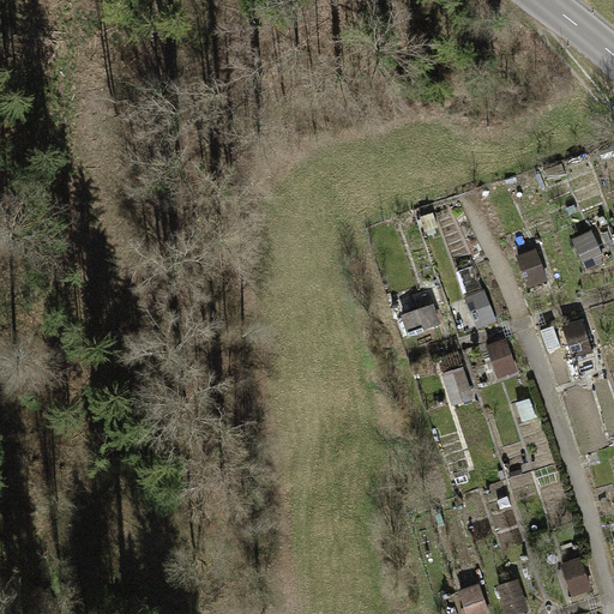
[(571,238),(585,269),(605,260),(590,228),(571,238)]
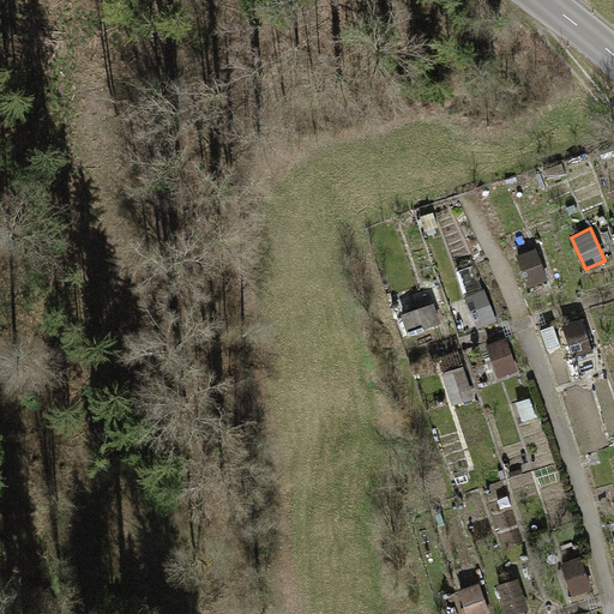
[(515,254),(525,286),(546,280),(535,247),(515,254)]
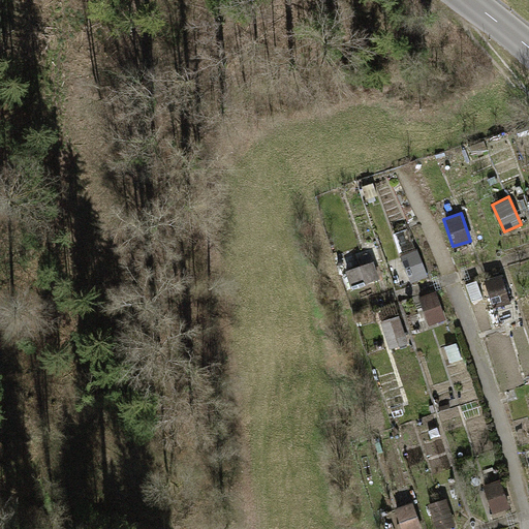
[(400,253),(410,281),(427,275),(416,247),(400,253)]
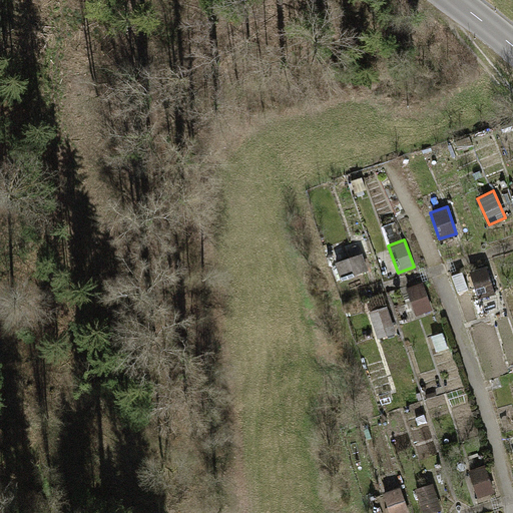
[(335,261),(341,279),(368,270),(362,251),(335,261)]
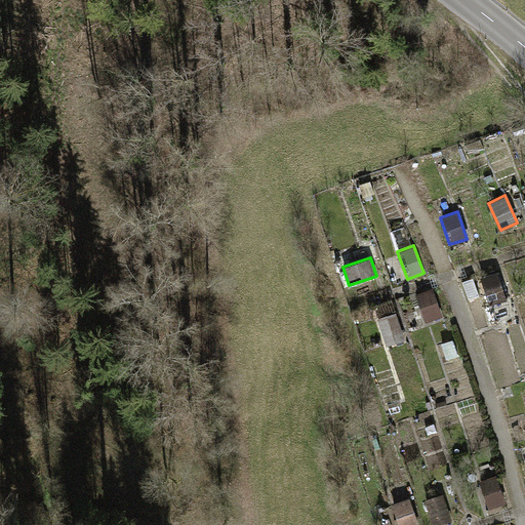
[(480,278),(489,305),(507,298),(496,272),(480,278)]
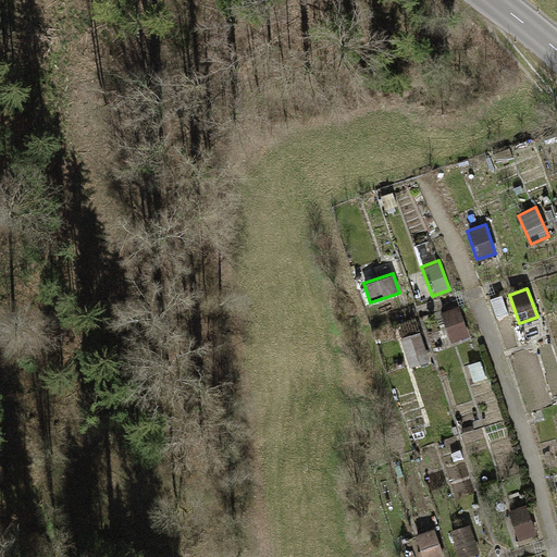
[(441,312),(452,341),(469,334),(458,306),(441,312)]
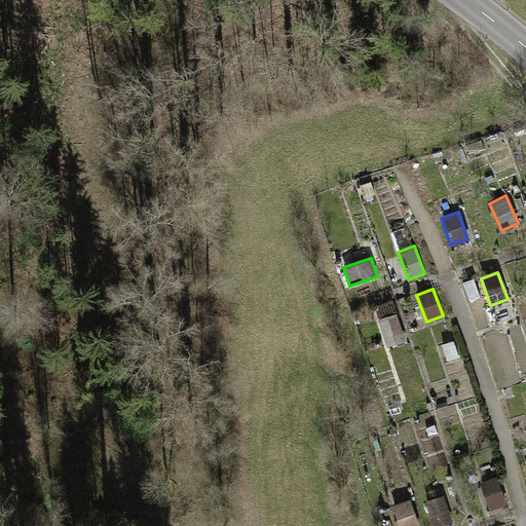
[(378,320),(387,346),(405,340),(396,313),(378,320)]
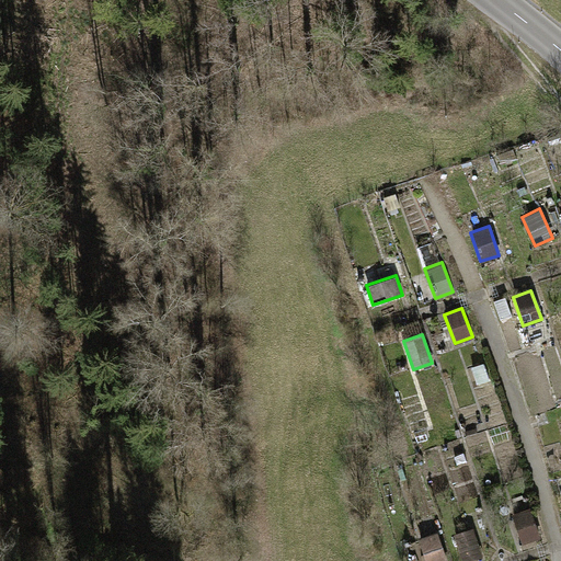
[(530,506),(511,514),(522,545),(541,537),(530,506)]
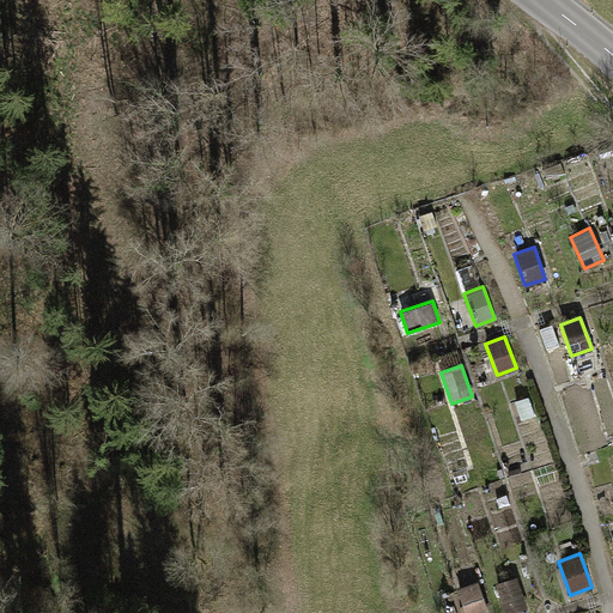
[(516,576),(496,583),(505,612),(508,612),(527,607),(516,576)]
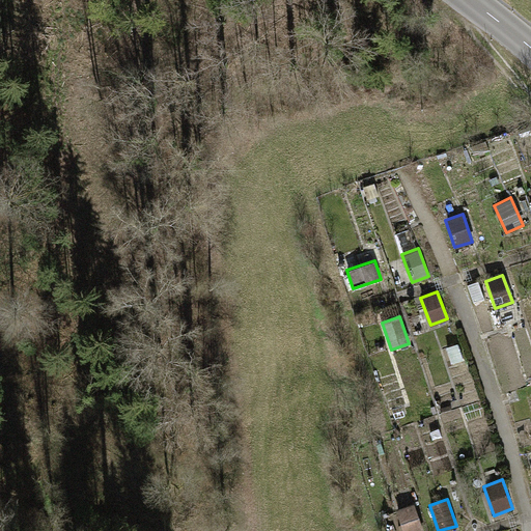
[(396,509),(402,530),(423,530),(414,503),(396,509)]
